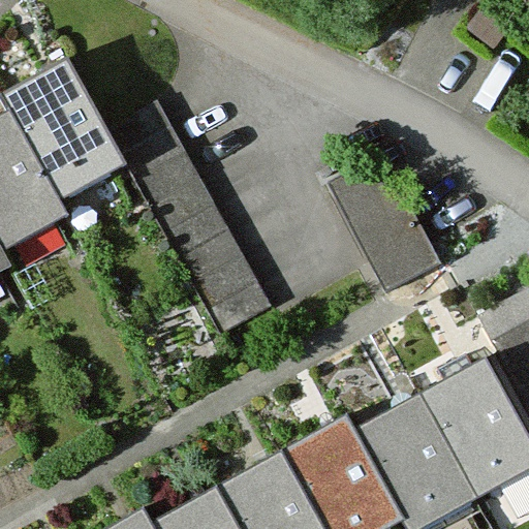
[(49,201),(117,164),(62,63),(0,95),(0,270),(2,270),(0,265),(0,251),(59,220),(49,201)]
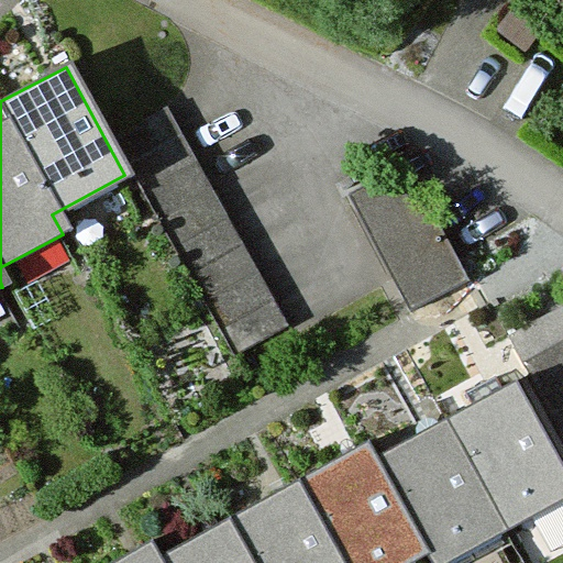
[(290,327),(166,109),(118,136),(242,354),(290,327)]
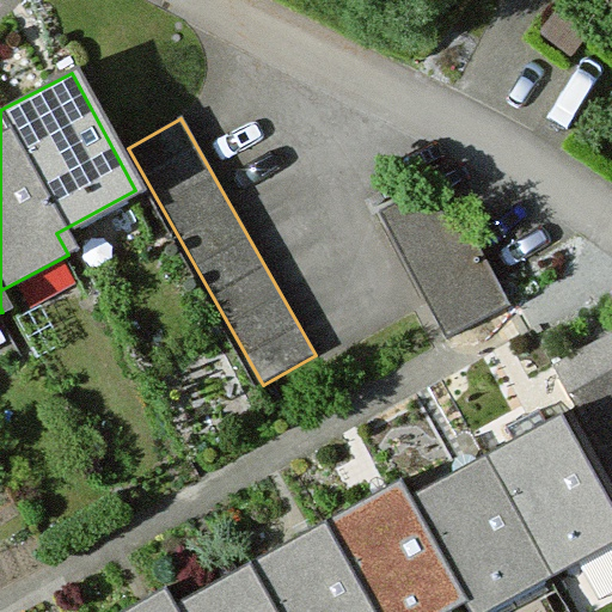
[(496,306),(432,185),(372,216),(438,338),(496,306)]
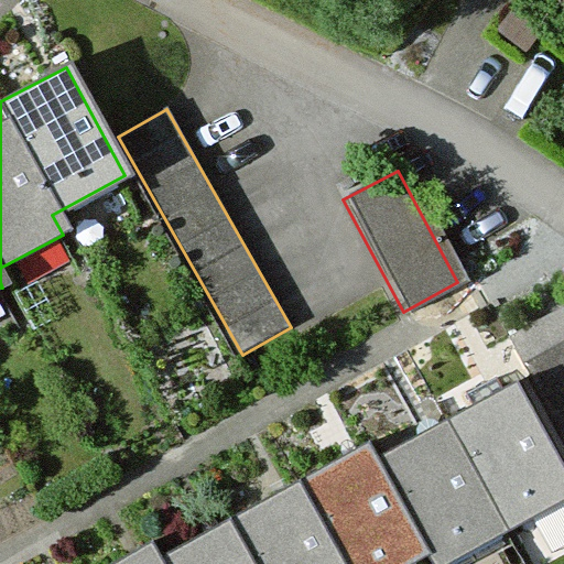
[(563,322),(557,310),(509,337),(563,434),(563,322)]
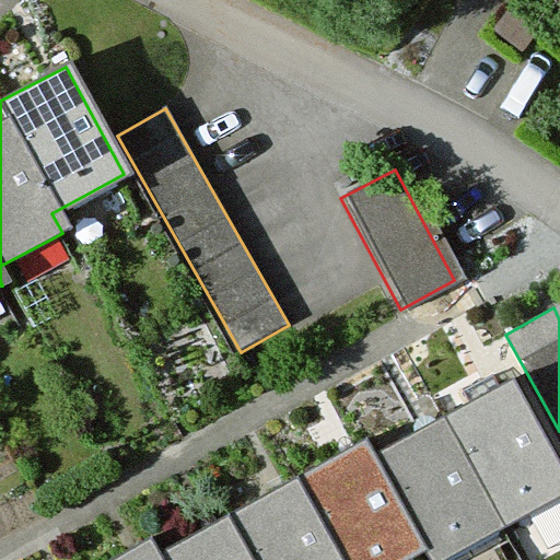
[(154,559),(147,559),(138,545),(111,559),(409,559),(417,556),(419,559),(439,559),(559,489),(498,383),(364,462),(354,444),(154,559)]
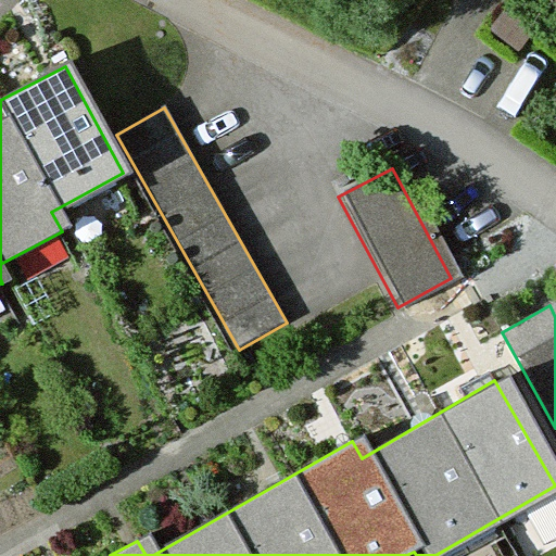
All buildings are outlined.
